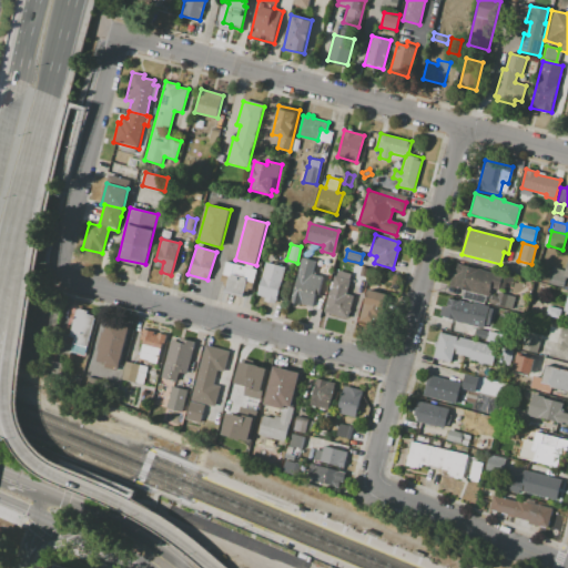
[(302,257),(316,261),(313,273),(323,276),(317,296),(315,295),(312,306),(291,302),(302,257)]
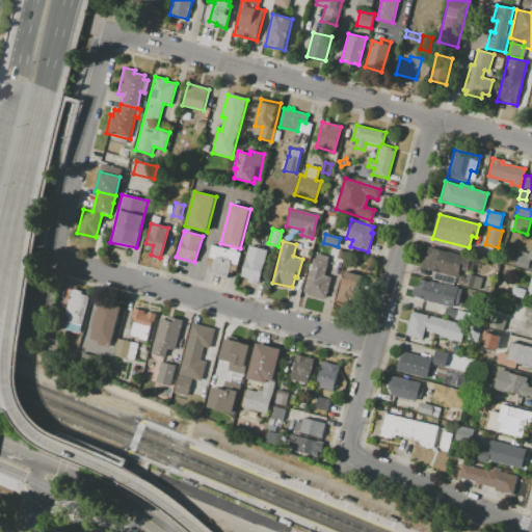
[(531,260),(528,270),(511,265),(515,249),(529,254),(531,242),(531,260)]
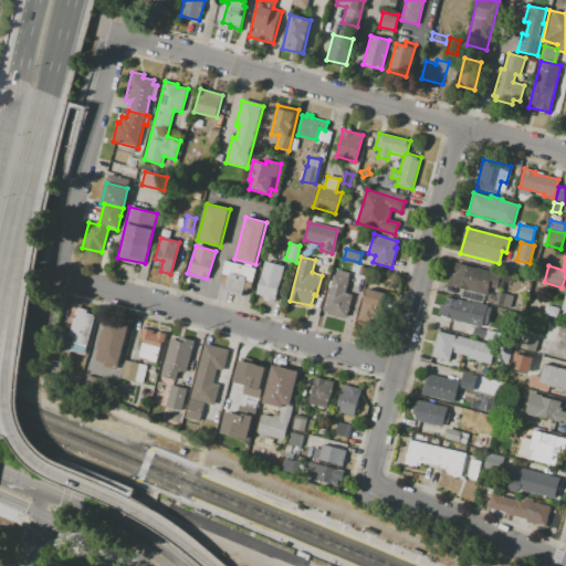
[(226,261),(257,270),(250,291),(245,290),(243,296),(223,291),(224,283),(220,282),(226,261)]
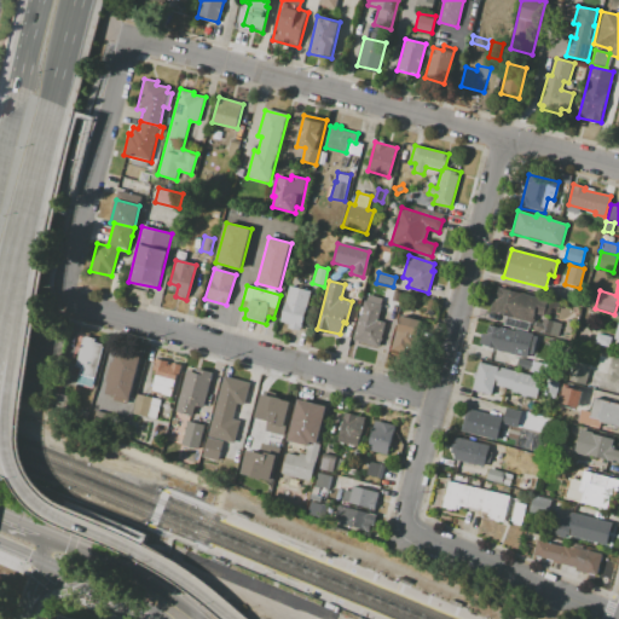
[(289,285),(311,290),(300,331),(288,328),(289,324),(279,322),(289,285)]
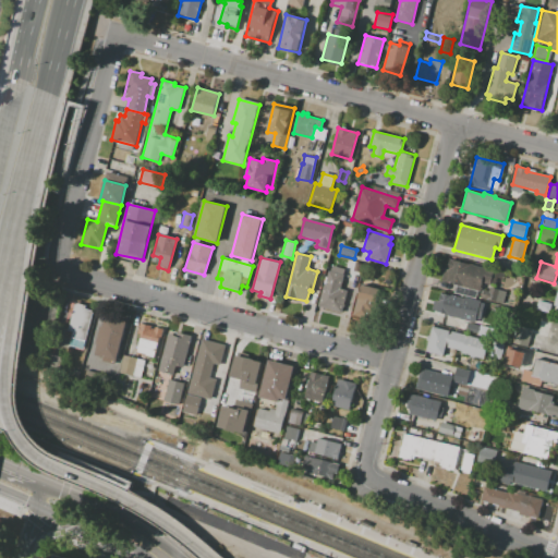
[(441,281),(448,259),(492,271),(494,273),(490,286),(483,283),(481,291),(477,291),(441,281)]
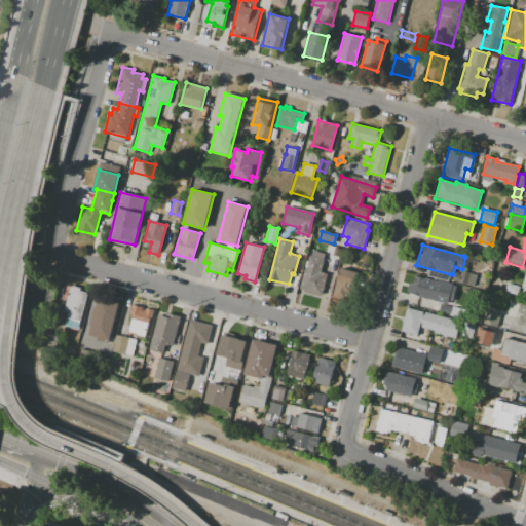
[(314,248),(326,251),(325,258),(312,255),(314,248)]
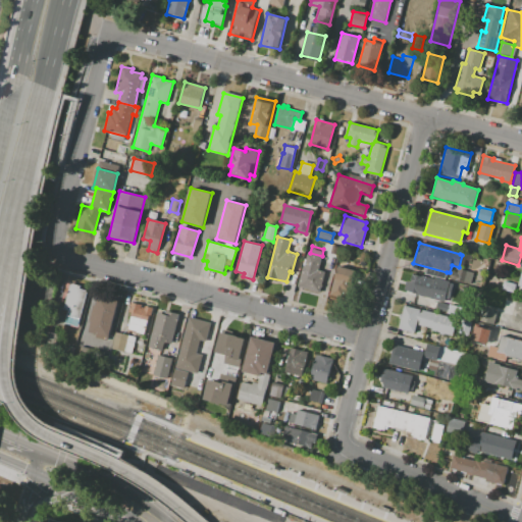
[(307,253),(321,257),(318,270),(325,272),(319,294),(298,288),(307,253)]
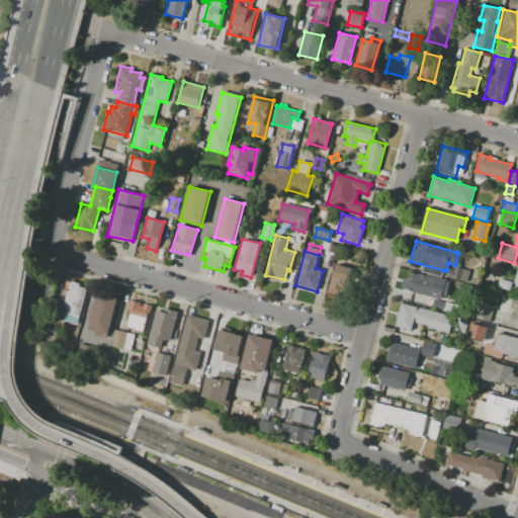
[(335,264),(353,269),(347,289),(341,287),(338,296),(327,293),(335,264)]
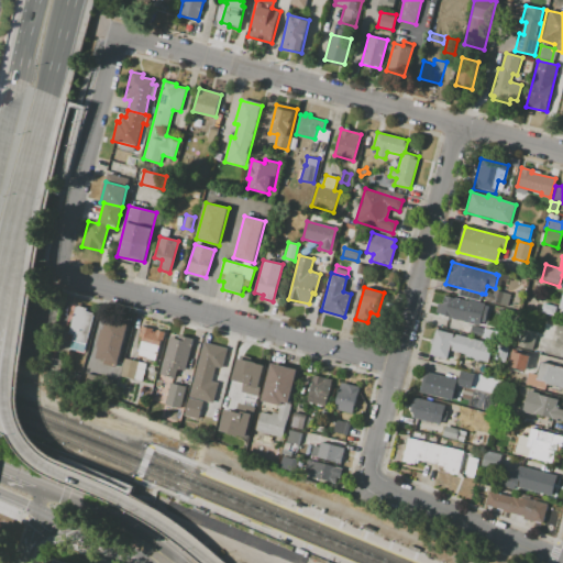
[(507,308),(485,301),(488,293),(494,295),(495,290),(510,295),(507,308)]
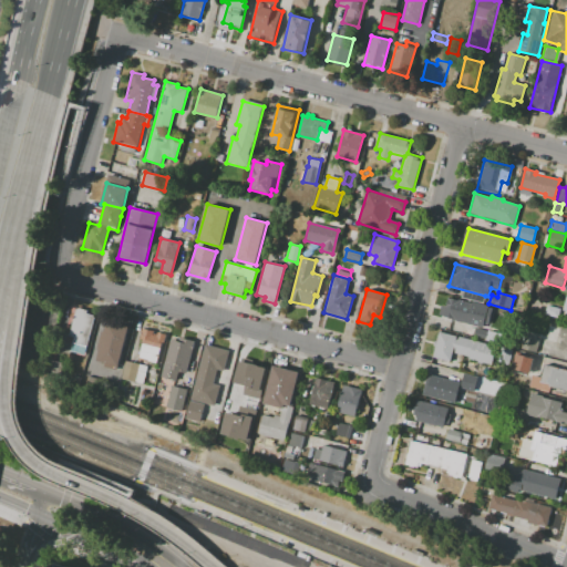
[(436,316),(440,305),(445,306),(447,297),(471,303),(472,301),(488,306),(488,308),(492,309),(490,315),(493,316),(490,326),(487,326),(486,329),(436,316)]
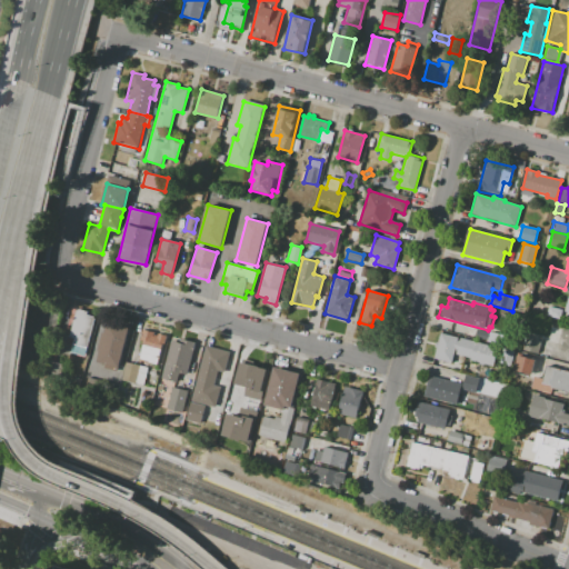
[(76,308),(86,310),(85,315),(95,317),(83,360),(69,356),(73,339),(68,337),(76,308)]
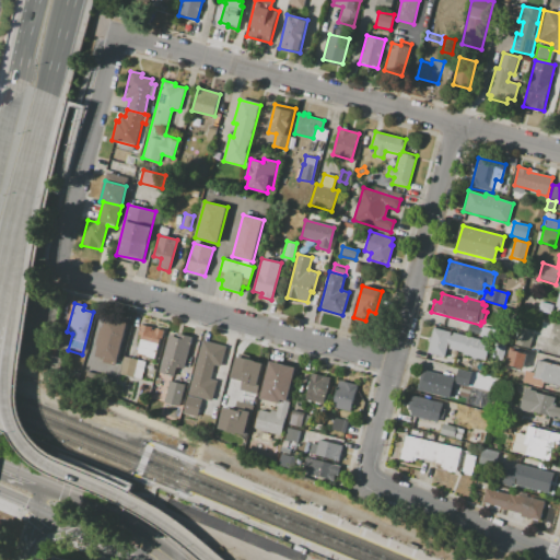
[(541,303),(552,305),(550,314),(539,311),(541,303)]
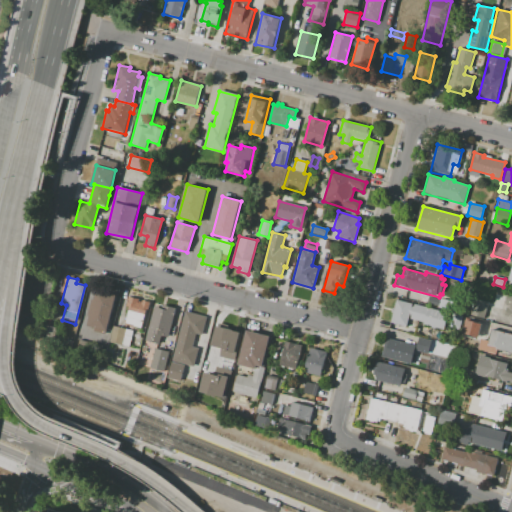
[(106,329),(87,324),(96,290),(116,295),(106,329)]
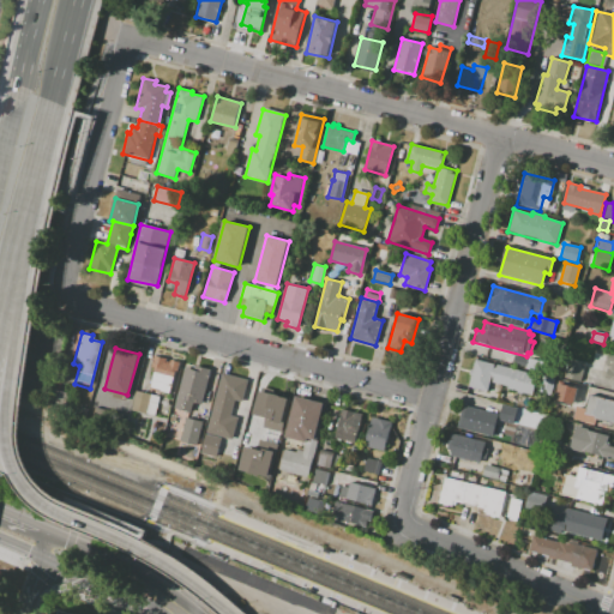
[(607,354),(613,355),(613,380),(605,378),(607,368),(603,367),(607,354)]
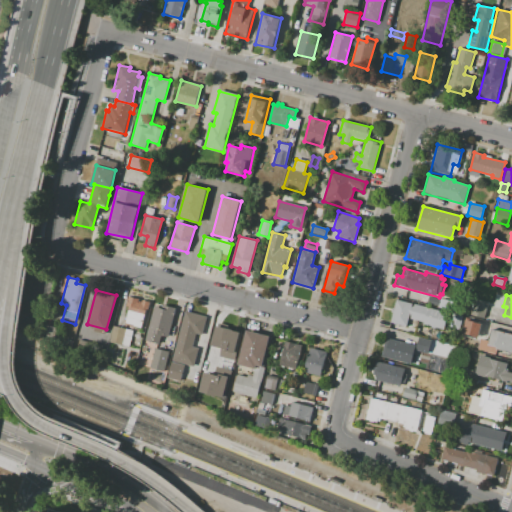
[(128,296),(149,302),(141,329),(123,324),(127,307),(125,307),(128,296)]
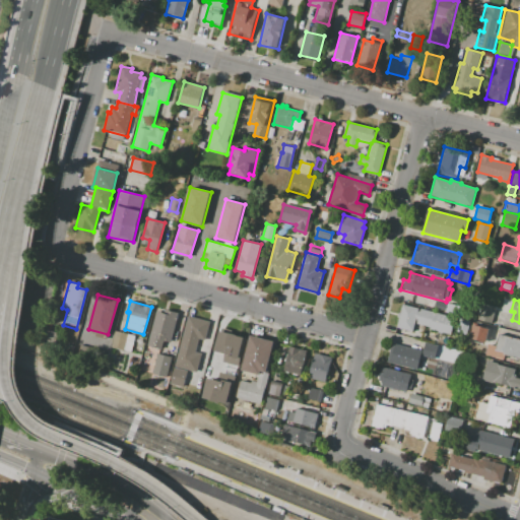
[(435,308),(436,301),(460,308),(459,314),(435,308)]
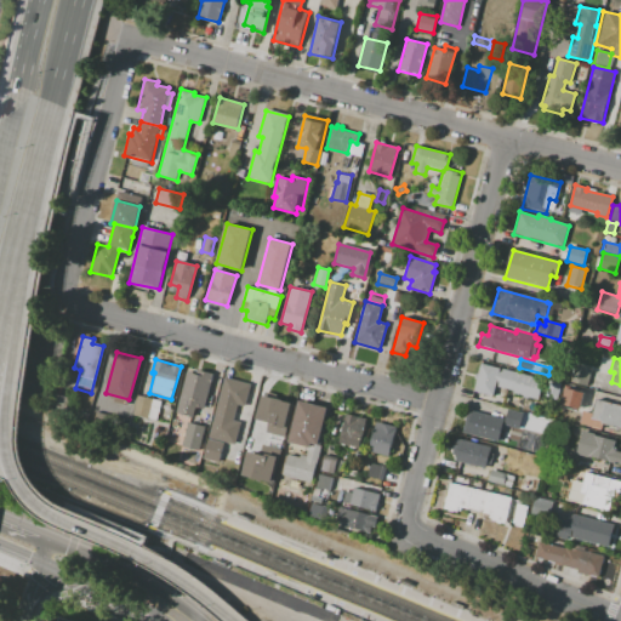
[(574,363),(592,368),(586,388),(568,383),(574,363)]
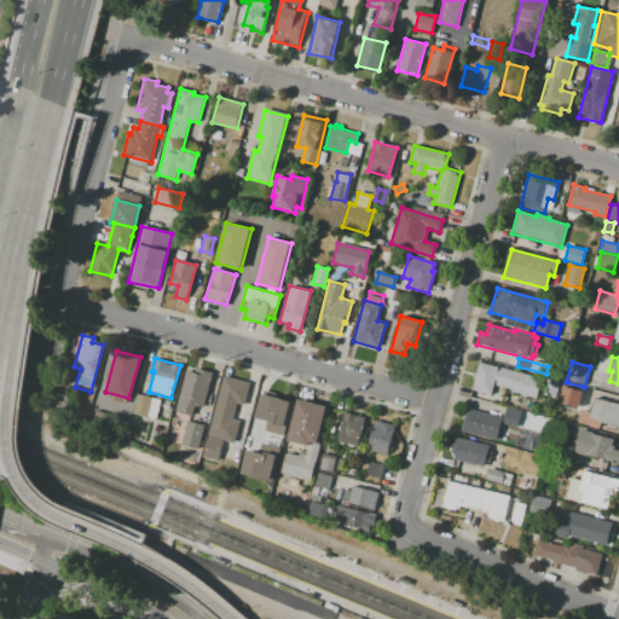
[(479,363),(542,380),(537,398),(493,386),(491,395),(472,391),(479,363)]
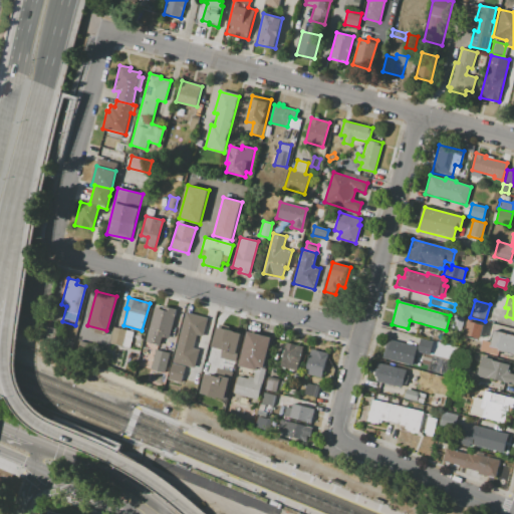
[(154,307),(163,309),(163,306),(175,309),(168,339),(160,338),(158,344),(146,341),(154,307)]
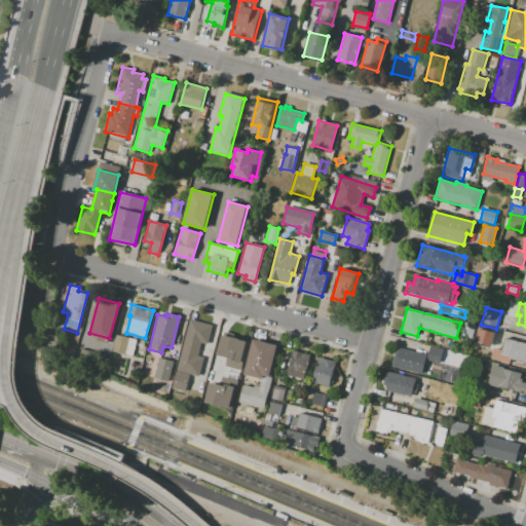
[(189,318),(211,325),(197,375),(176,370),(189,318)]
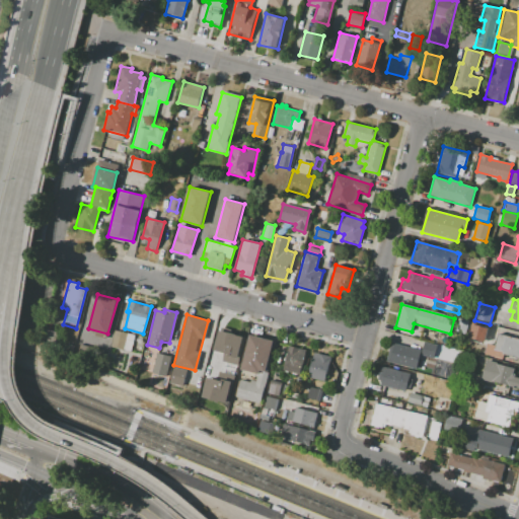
[(459,317),(469,320),(465,335),(455,331),(459,317)]
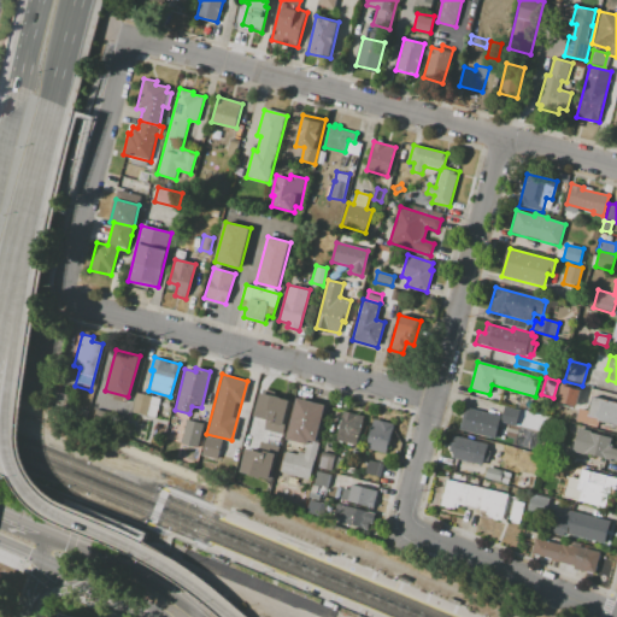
[(562,385),(579,389),(574,406),(557,403),(562,385)]
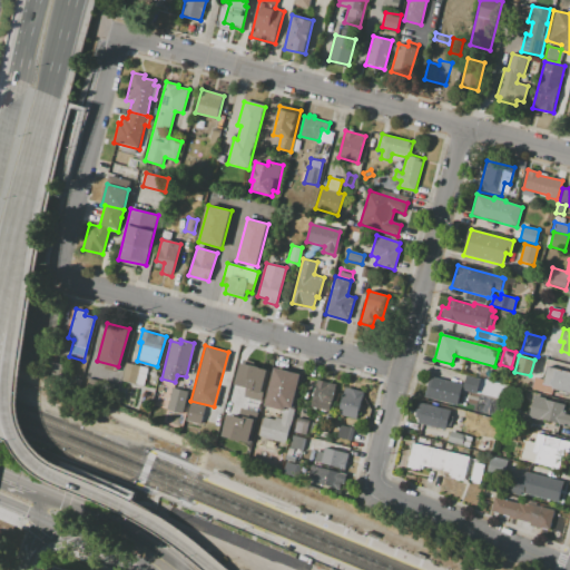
[(59,377),(46,373),(49,362),(62,365),(59,377)]
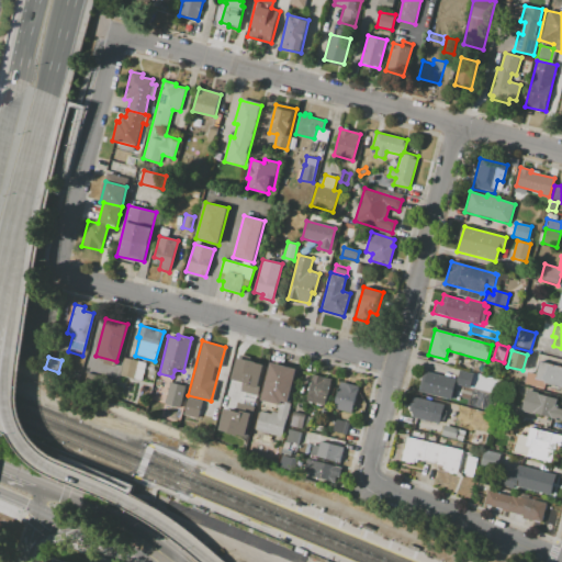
[(256,395),(265,363),(237,357),(231,379),(242,382),(239,391),(256,395)]
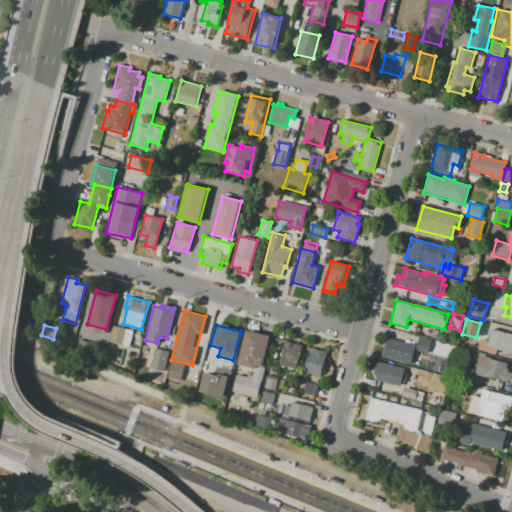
[(112,326),(132,331),(128,347),(108,342),(112,326)]
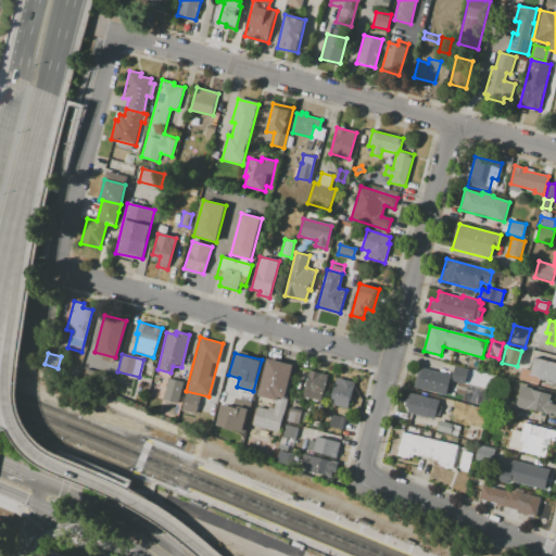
[(533,357),(555,363),(555,383),(528,377),(533,357)]
